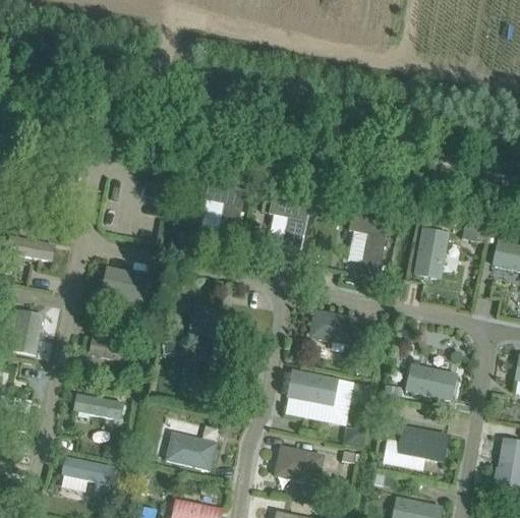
[(235,242),(245,189),(210,182),(207,199),(224,203),(218,238),(220,239),(219,242),(220,244),(222,246),(224,247),(226,248),(229,247),(231,245),(232,244),(233,241),(235,242)]
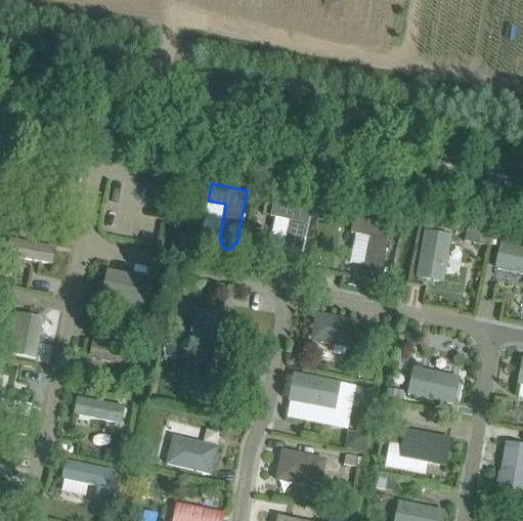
[(300,258),(313,196),(305,193),(304,204),(275,198),(271,215),(290,219),(282,254),(286,254),(285,257),(285,258),(286,260),(287,262),(289,263),(291,263),(293,263),(295,262),(296,261),(297,259),(298,257),(300,258)]
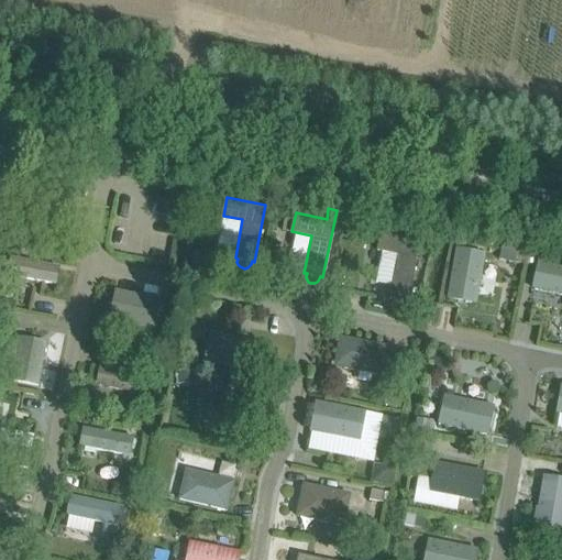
[(409,294),(421,238),(382,229),(377,249),(397,252),(388,291),(394,292),(393,294),(393,295),(394,298),(396,299),(398,300),(401,300),(403,300),(405,298),(407,296),(407,294),(409,294)]
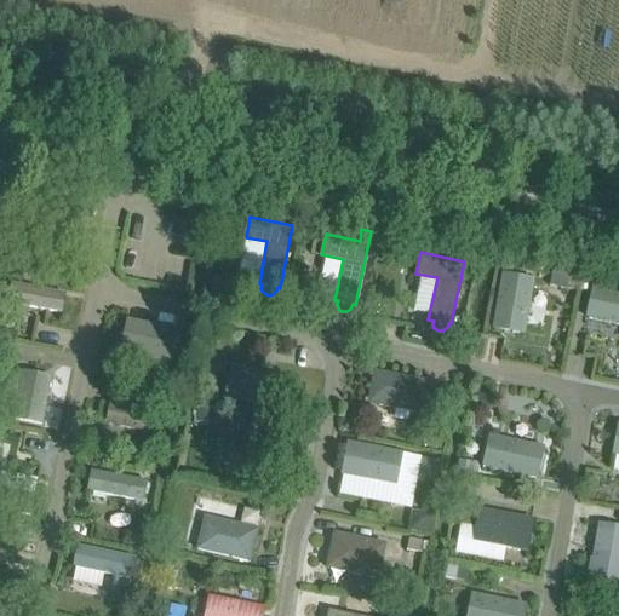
[(525,332),(534,276),(502,271),(492,327),(525,332)]
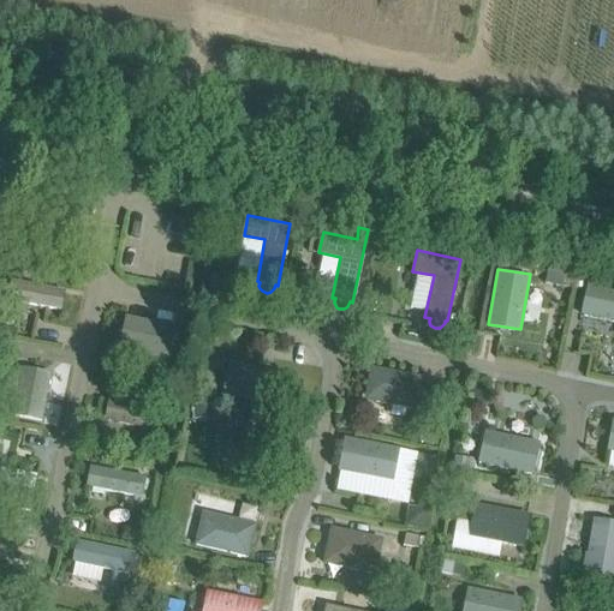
[(585,287),(588,275),(576,273),(576,275),(565,273),(562,282),(585,287)]
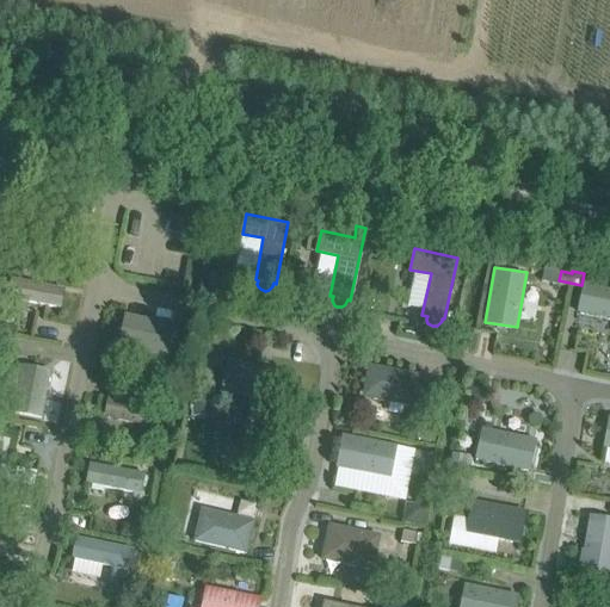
[(65,289),(12,278),(8,298),(61,308),(65,289)]
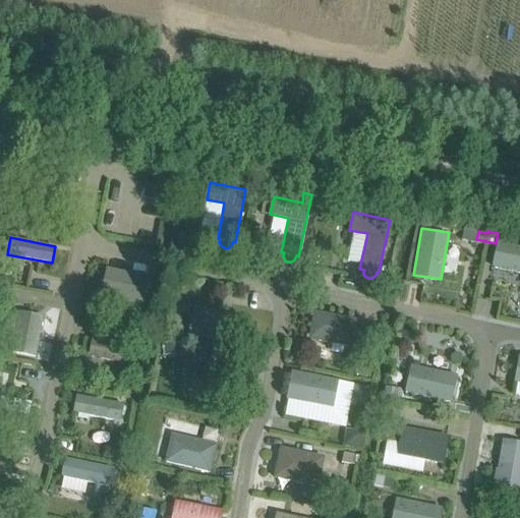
[(519,242),(498,237),(492,265),(519,271),(519,242)]
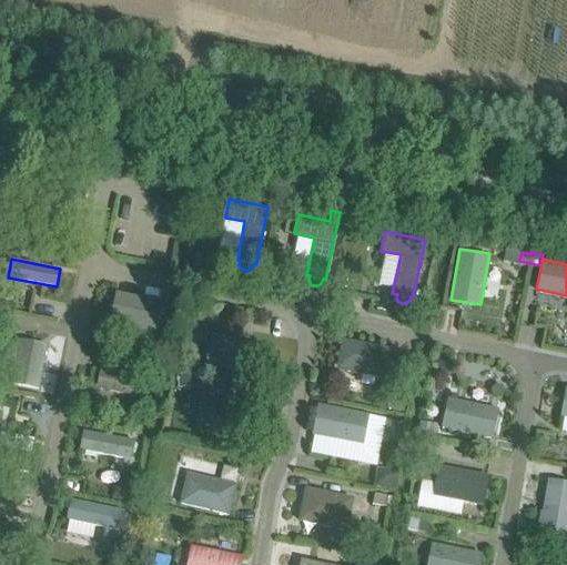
[(161,301),(117,292),(111,321),(155,330),(161,301)]
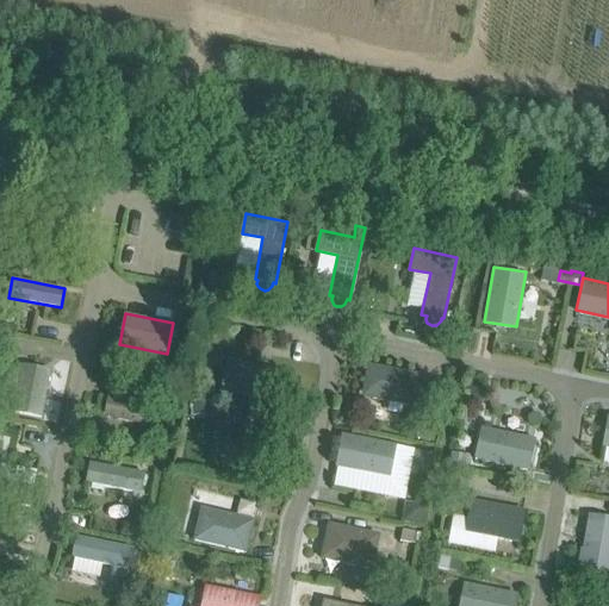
[(279,403),(287,369),(229,355),(221,387),(279,403)]
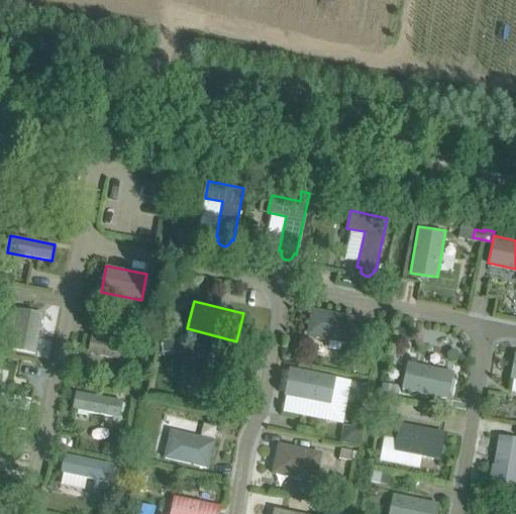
[(35,351),(43,312),(18,307),(10,347),(35,351)]
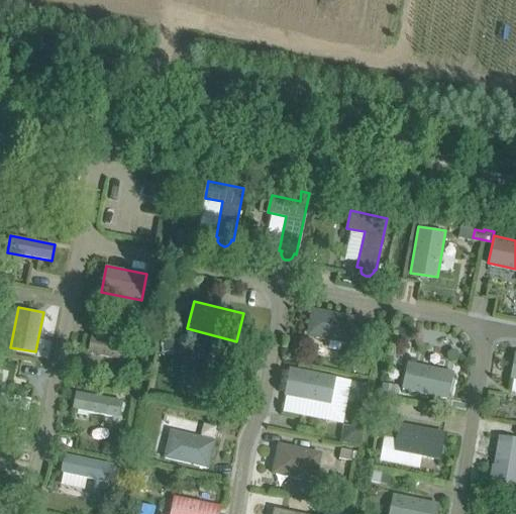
[(346,341),(352,315),(312,307),(307,333),(346,341)]
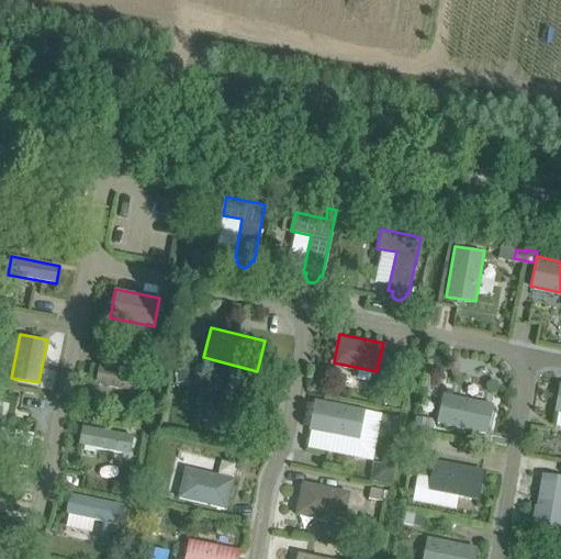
[(143,391),(147,371),(99,362),(94,381),(143,391)]
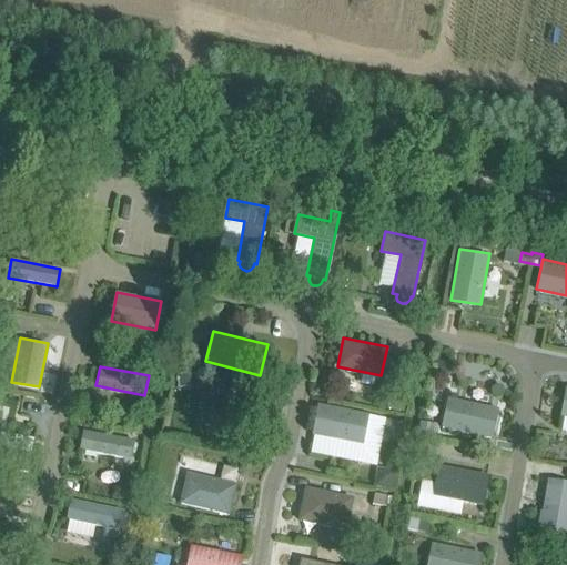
[(493,436),(499,407),(447,396),(441,425),(493,436)]
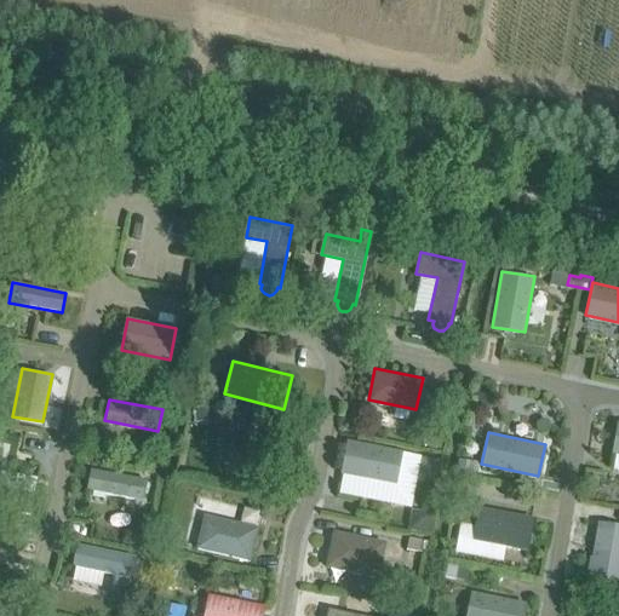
[(231,435),(225,468),(286,479),(292,444),(231,435)]
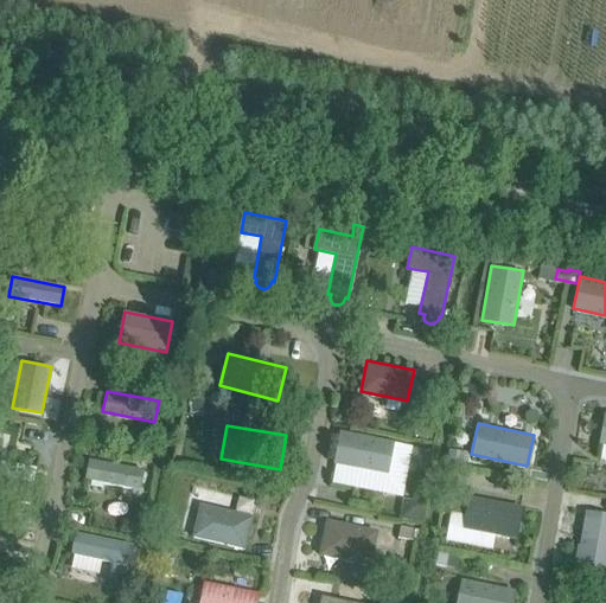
[(387,475),(393,443),(339,432),(332,464),(387,475)]
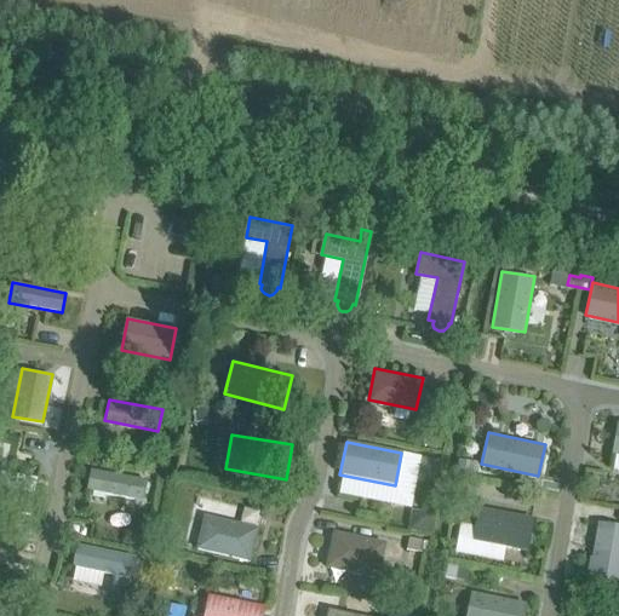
[(0,476),(4,458),(0,456),(0,508),(34,516),(39,496),(0,488),(0,476)]
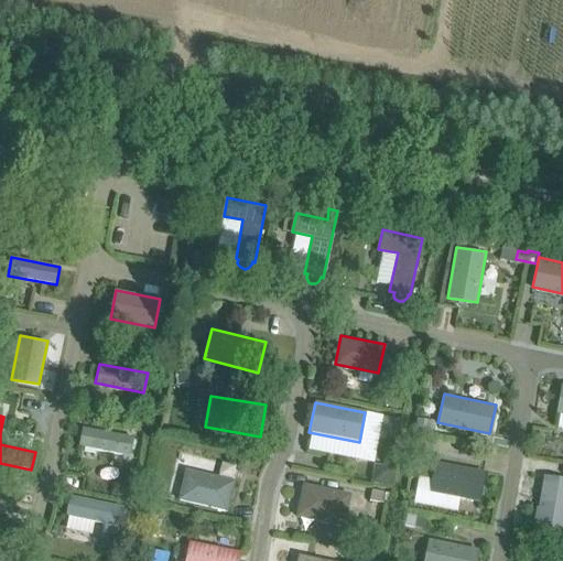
[(131,454),(134,435),(82,425),(78,444),(131,454)]
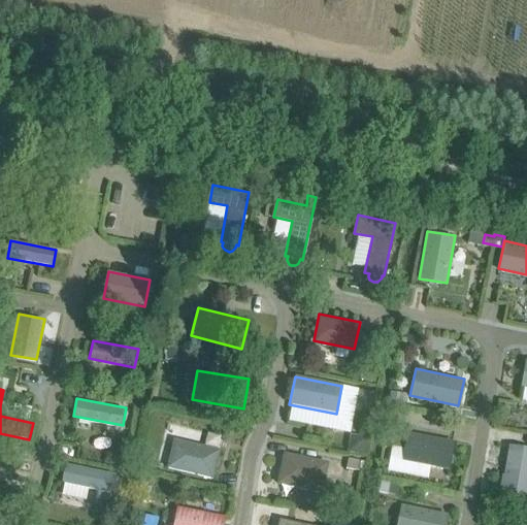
[(368,452),(369,432),(350,431),(349,451),(368,452)]
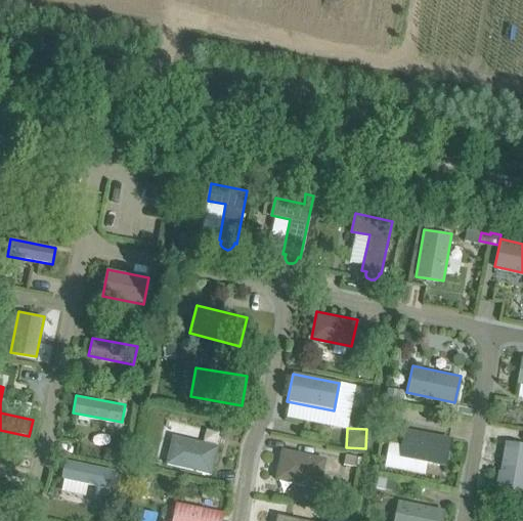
[(446,465),(451,437),(405,428),(399,456),(446,465)]
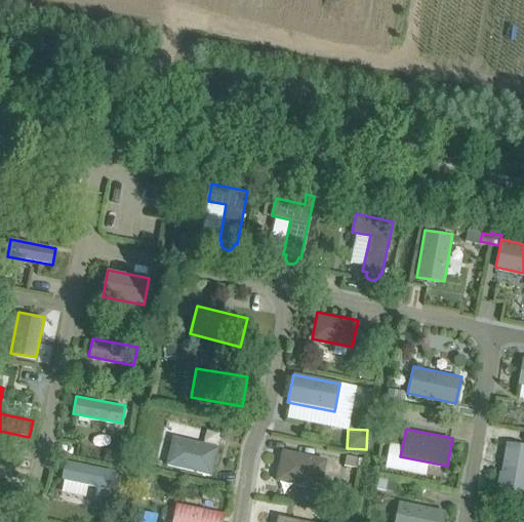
[(219,446),(173,435),(167,463),(212,473),(219,446)]
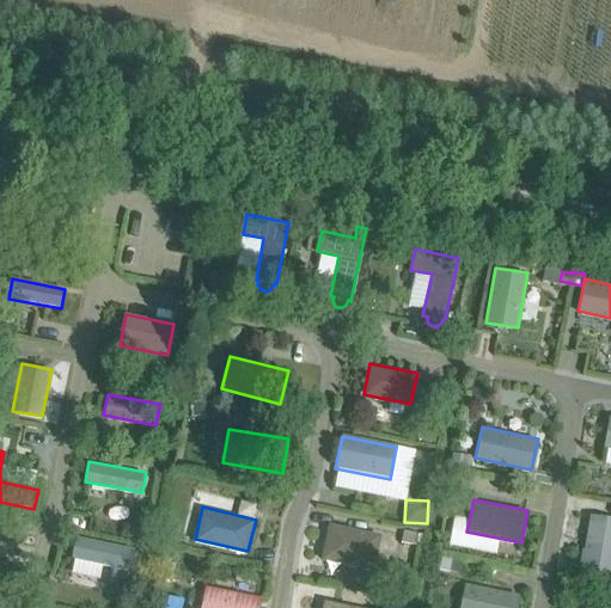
[(610,516),(591,514),(581,567),(610,572),(610,516)]
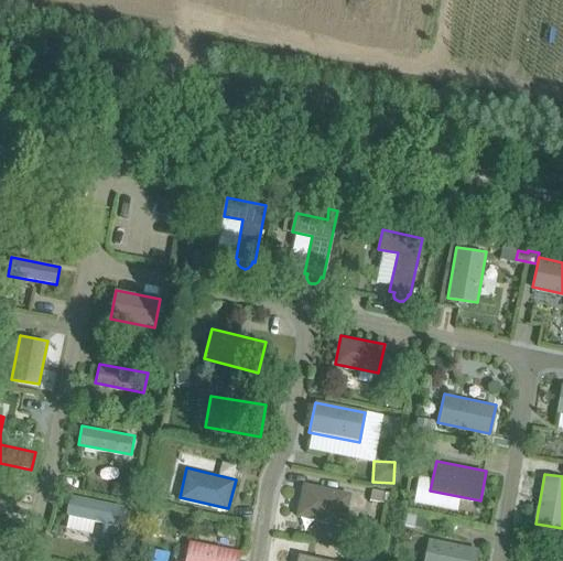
[(352,494),(304,483),(298,514),(345,524),(352,494)]
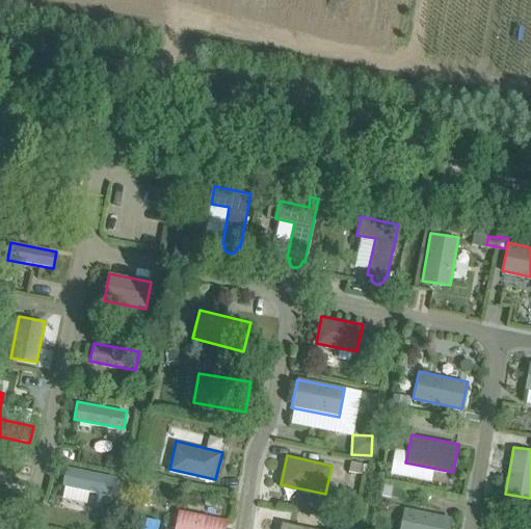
[(116,495),(120,477),(73,468),(70,485),(116,495)]
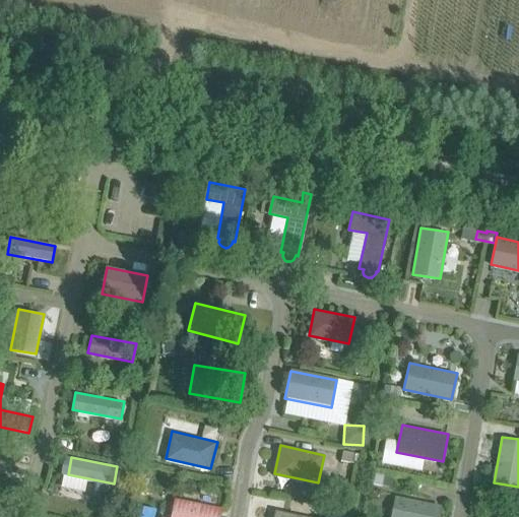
[(440,516),(443,504),(395,495),(391,516),(440,516)]
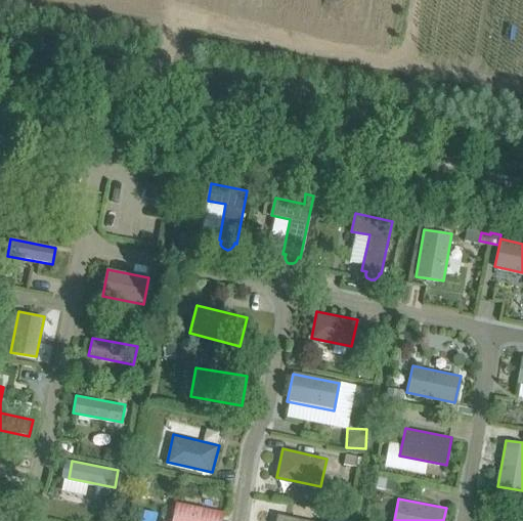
[(221,520),(223,512),(176,503),(172,520),(221,520)]
